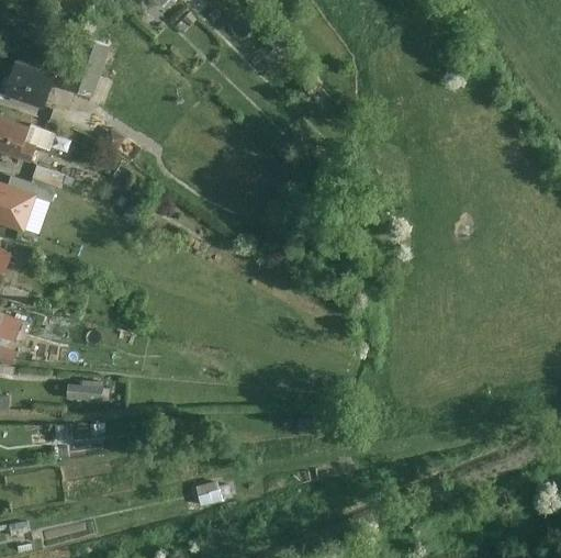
[(83,22),(62,87),(91,97),(112,31),(83,22)]
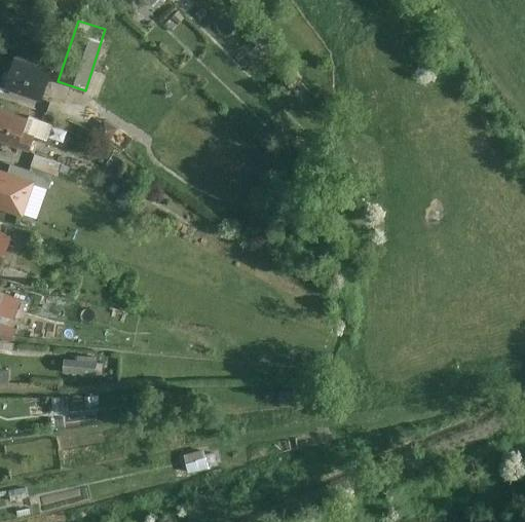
[(13,61),(4,91),(40,102),(48,71),(13,61)]
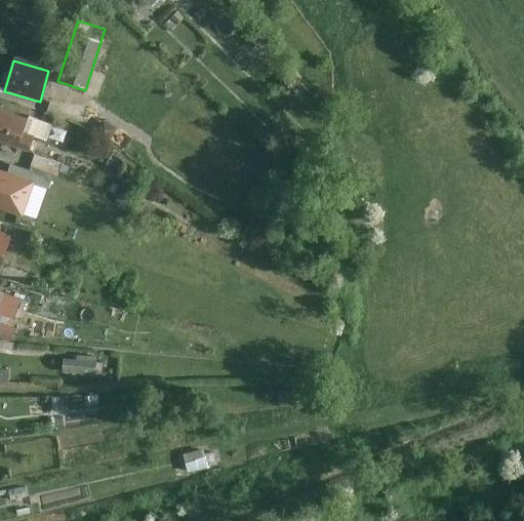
[(0,141),(30,150),(34,136),(23,133),(29,114),(0,106),(0,141)]
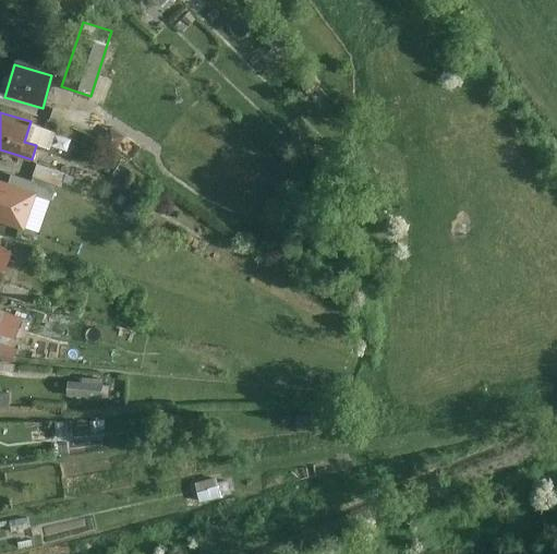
[(125,136),(109,125),(98,142),(114,153),(125,136)]
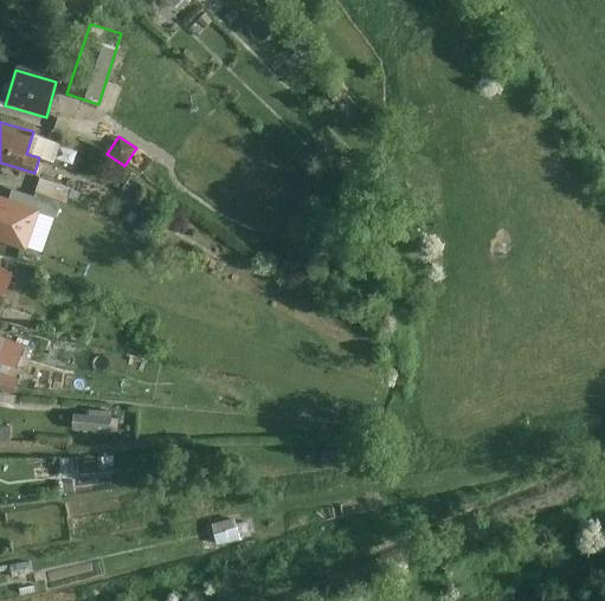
[(40,175),(36,192),(69,201),(73,183),(40,175)]
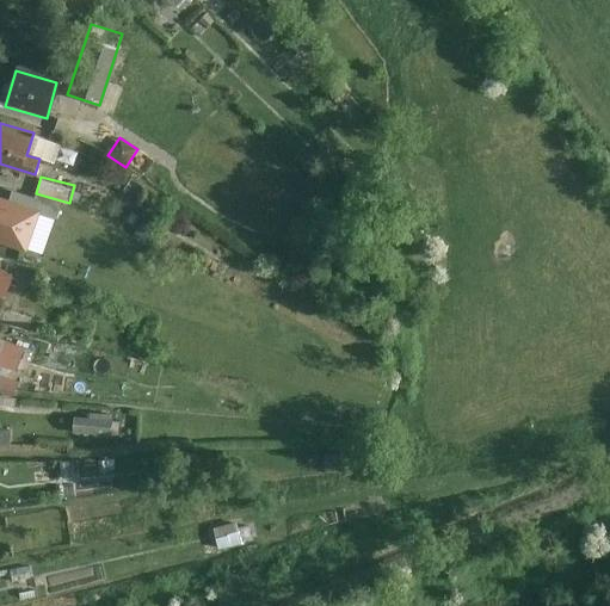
[(0,243),(8,248),(17,224),(2,220),(8,201),(0,197),(0,243)]
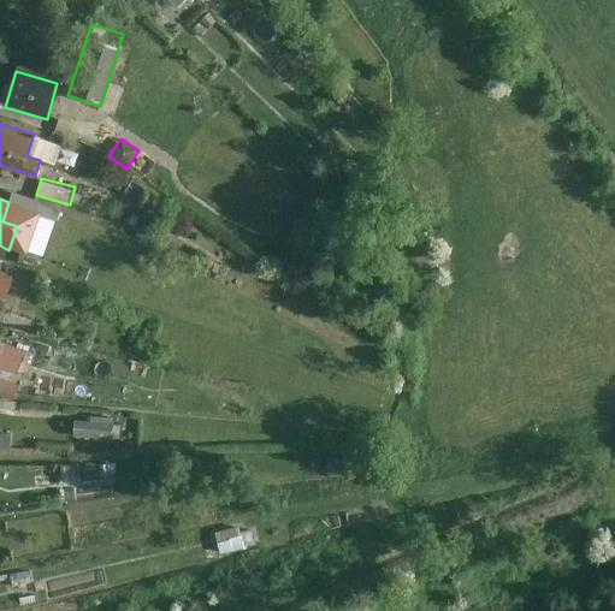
[(0,310),(12,276),(0,271),(0,310)]
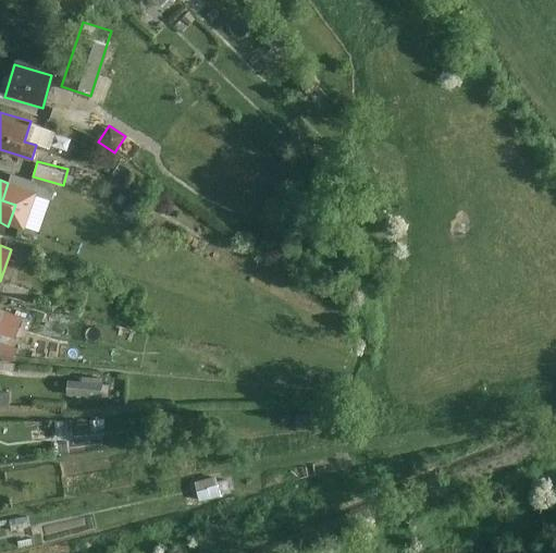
[(4,281),(0,295),(23,303),(28,289),(4,281)]
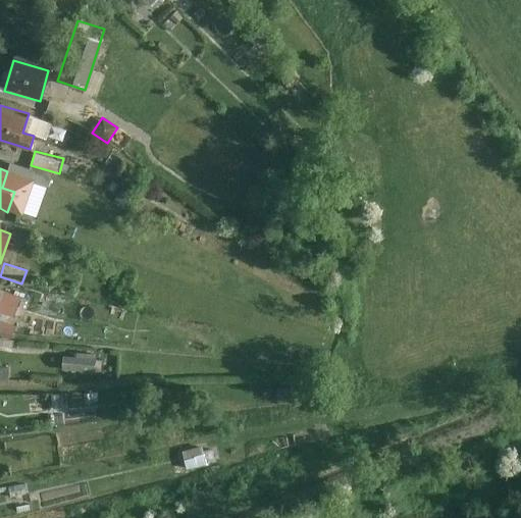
[(0,332),(11,337),(24,291),(0,282),(0,332)]
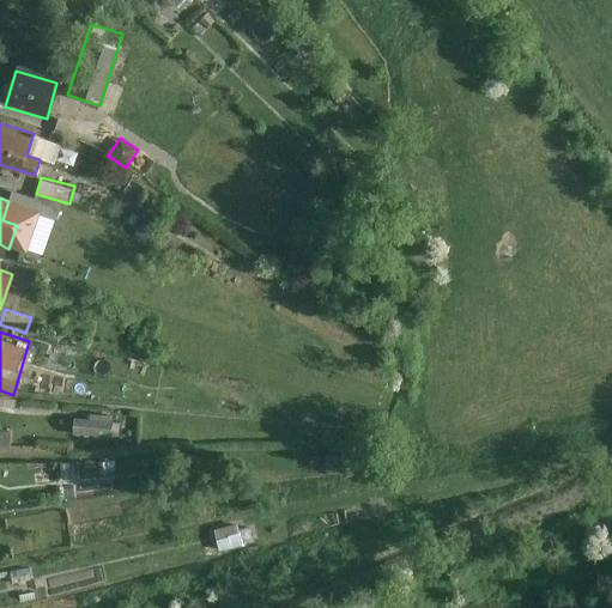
[(47,335),(40,358),(50,362),(44,380),(64,385),(78,345),(47,335)]
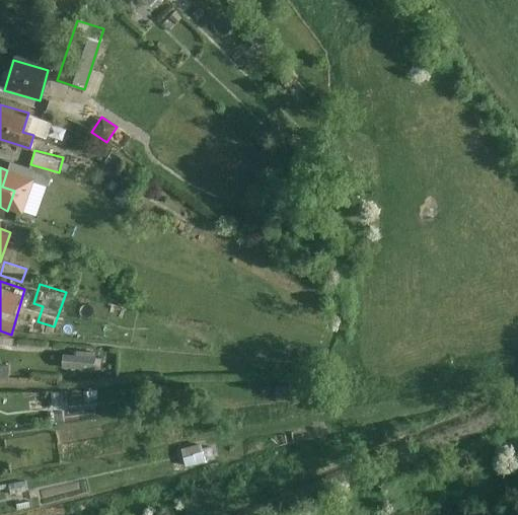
[(95,355),(61,354),(60,369),(94,371),(95,355)]
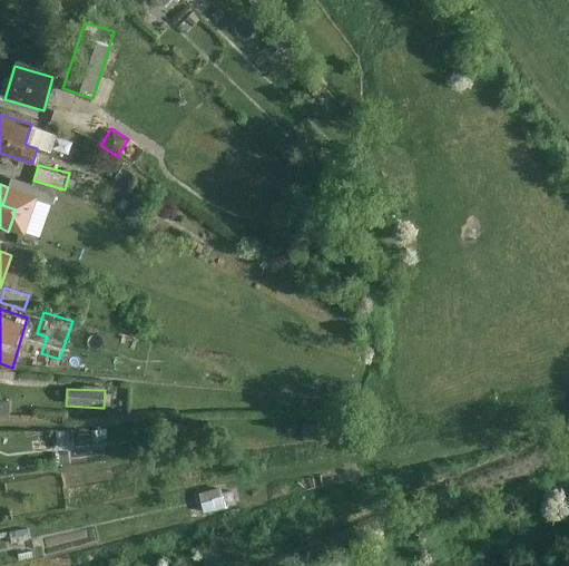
[(25,527),(7,529),(9,542),(27,539),(25,527)]
